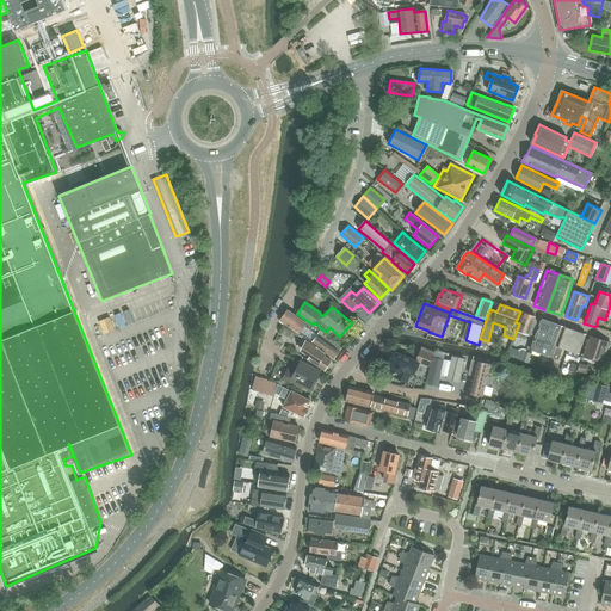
[(300,334),(307,323),(288,309),(281,320),(300,334)]
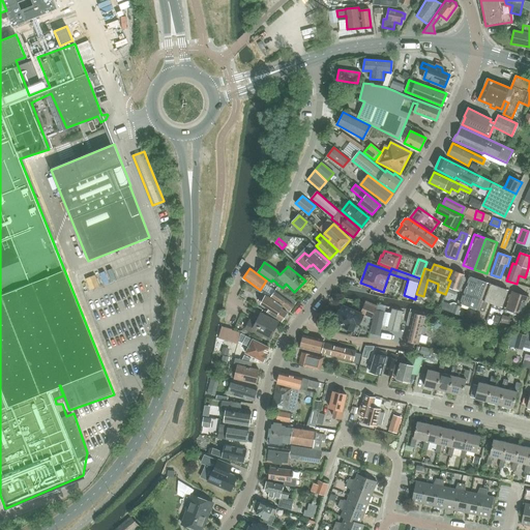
[(465,274),(453,271),(446,291),(457,294),(458,290),(462,292),(467,278),(464,276),(465,274)]
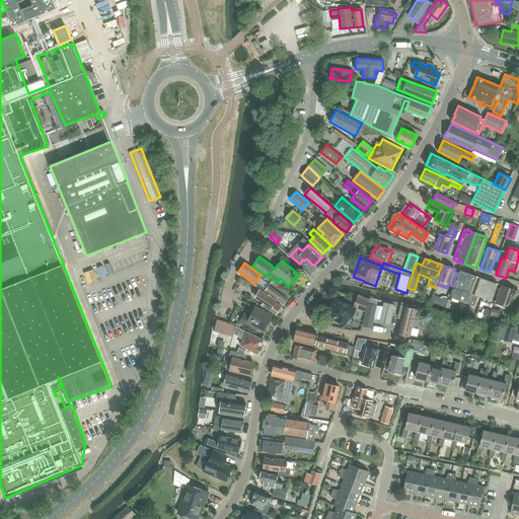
[(463,290),(469,274),(459,271),(454,286),(450,296),(456,299),(459,300),(463,290)]
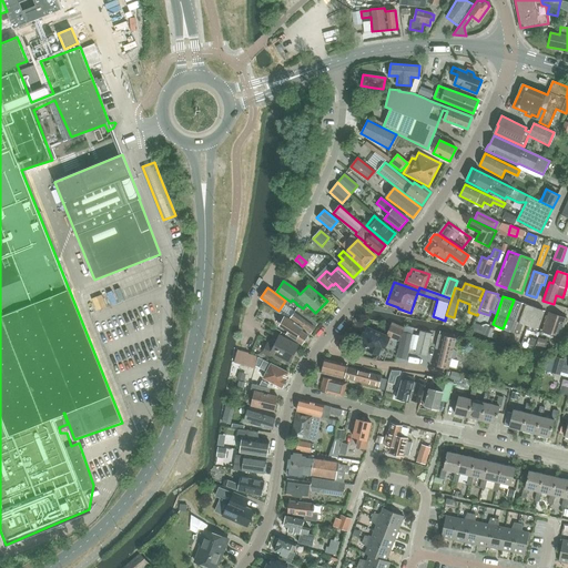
[(517,321),(524,304),(514,300),(507,317),(503,328),(514,332),(517,321)]
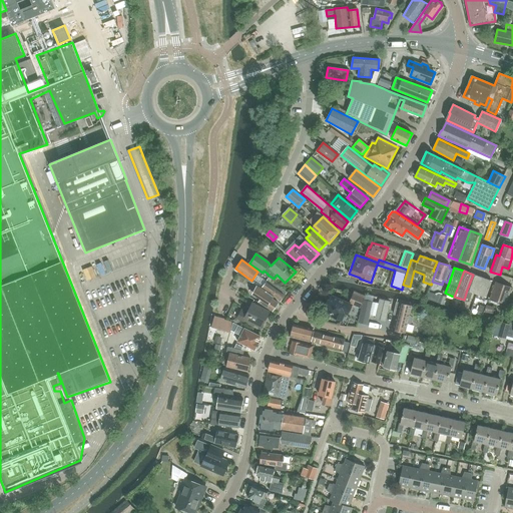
[(477,294),(482,278),(473,275),(467,290),(464,300),(469,302),(473,292),(477,294)]
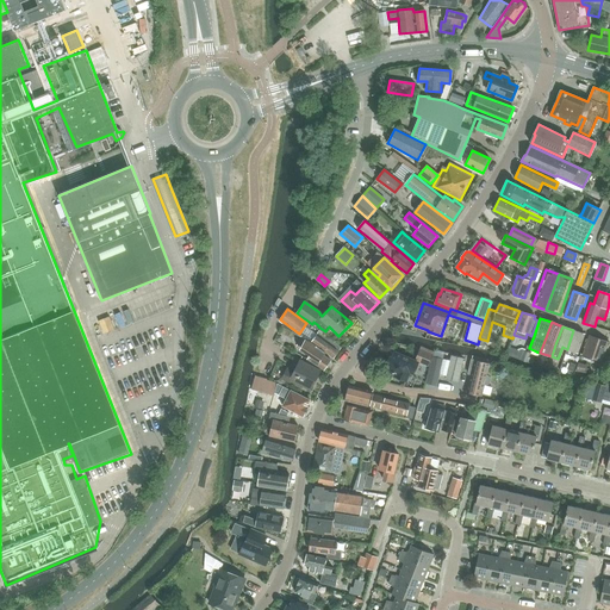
[(573,330),(567,349),(565,354),(577,358),(578,354),(578,353),(585,334),(573,330)]
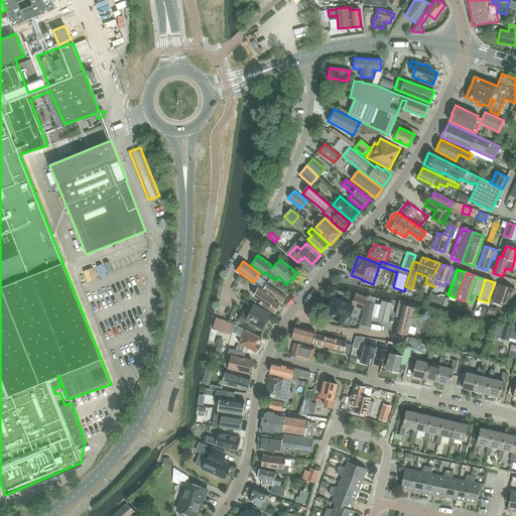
[(283,302),(288,295),(270,280),(264,289),(283,302)]
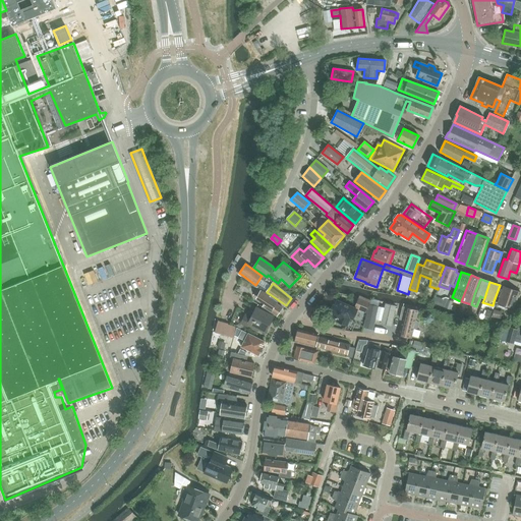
[(514,308),(519,292),(504,287),(498,303),(514,308)]
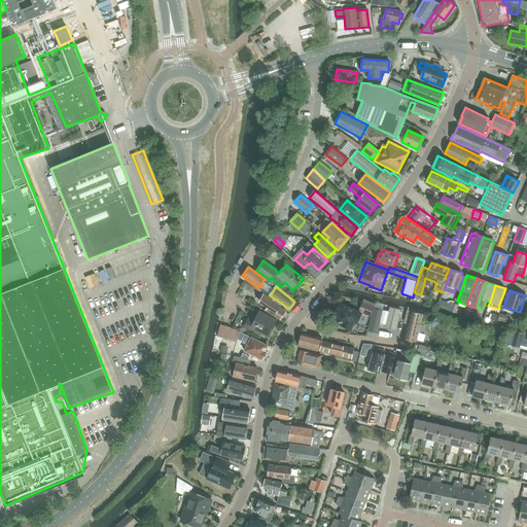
[(283,318),(285,315),(284,313),(285,311),(266,297),(267,294),(259,291),(256,297),(264,301),(262,304),(268,308),(266,310),(280,319),(281,318),(283,318)]
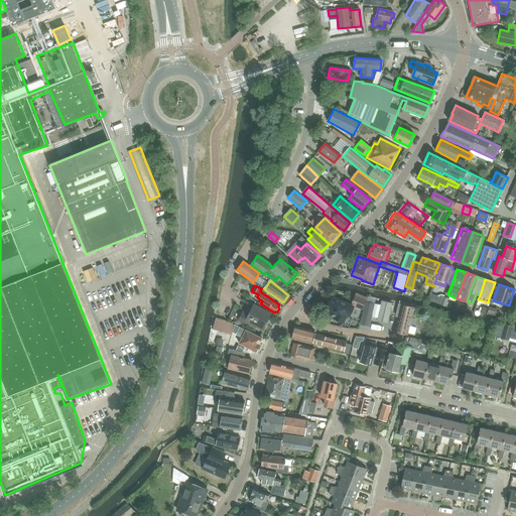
[(363,309),(366,299),(355,295),(351,304),(363,309)]
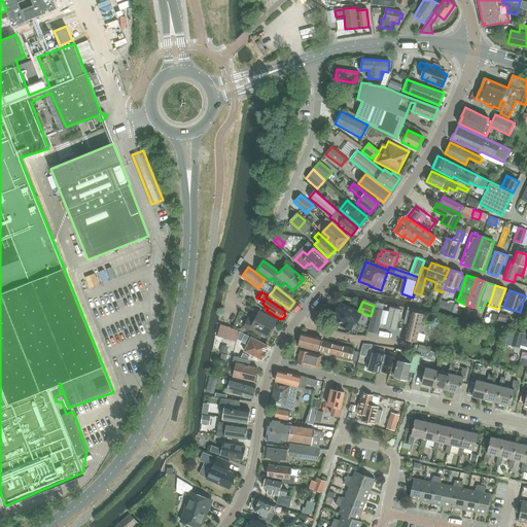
[(447,303),(445,309),(451,311),(454,304),(454,303),(452,302),(447,303)]
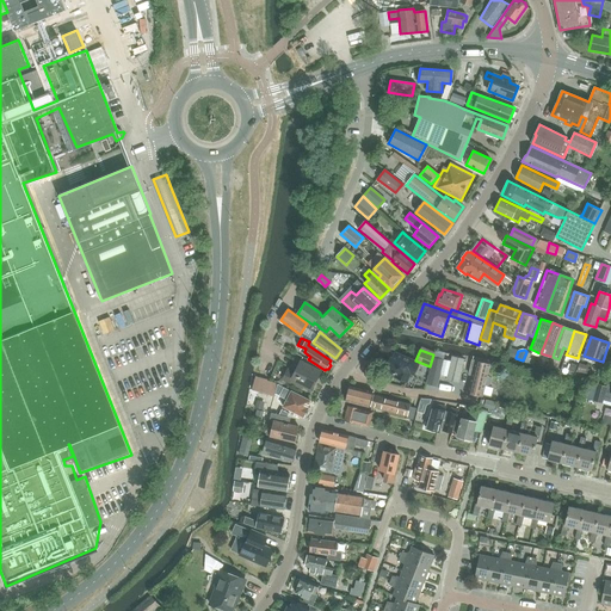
[(407,382),(409,377),(417,360),(396,352),(390,368),(387,375),(407,382)]
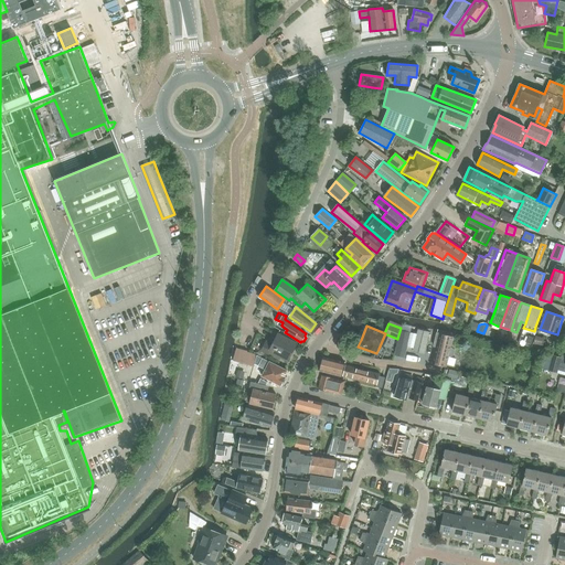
[(414,351),(424,353),(425,353),(430,331),(419,329),(414,351)]
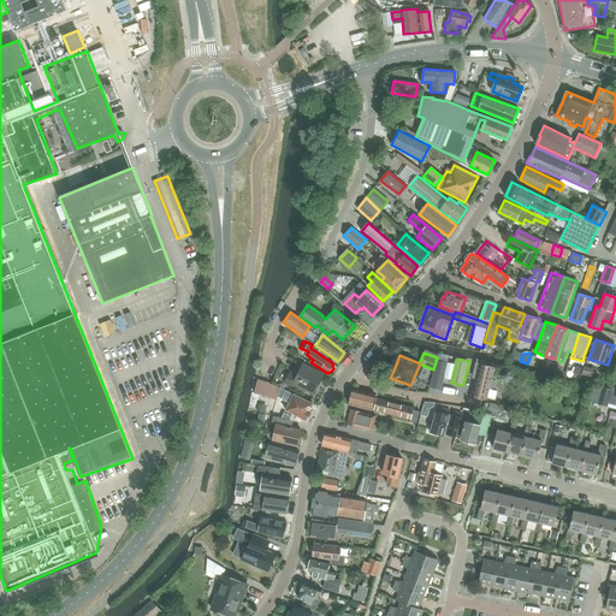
[(440,389),(445,372),(448,362),(438,360),(431,386),(440,389)]
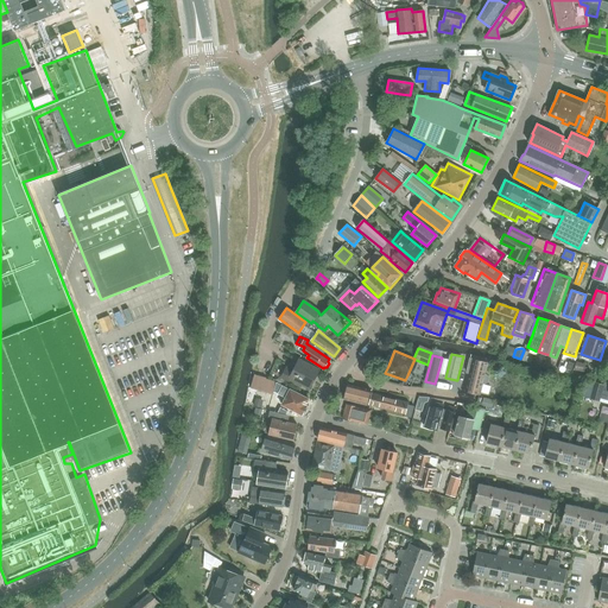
[(599,361),(595,369),(603,372),(607,359),(607,358),(603,356),(602,361),(599,361)]
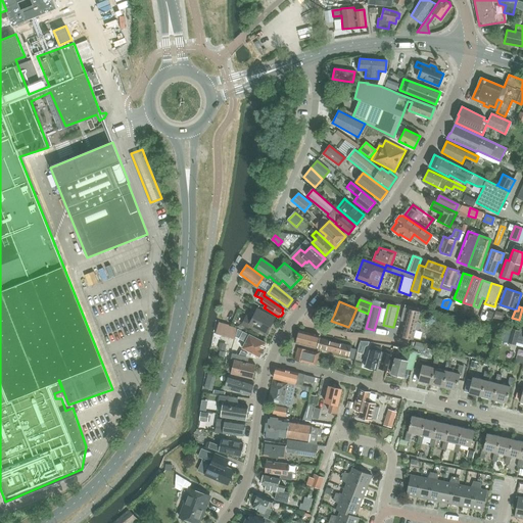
[(403,321),(399,335),(413,338),(415,330),(417,330),(419,329),(421,324),(419,322),(417,322),(419,312),(405,307),(401,320),(403,321)]
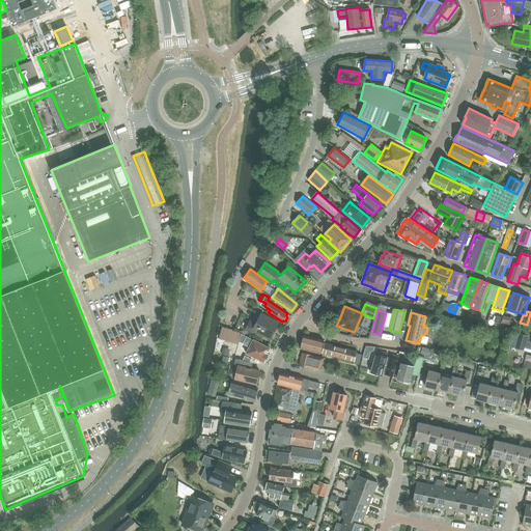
[(249,320),(245,330),(261,338),(262,336),(263,334),(271,338),(279,323),(261,313),(256,324),(249,320)]
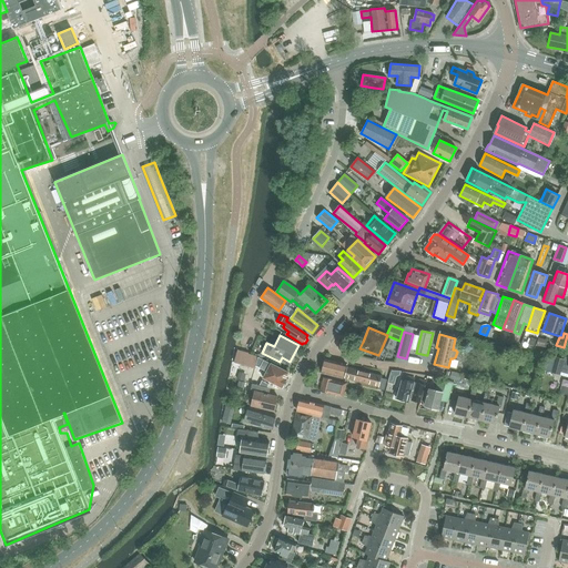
[(547,341),(537,337),(535,344),(545,347),(547,341)]
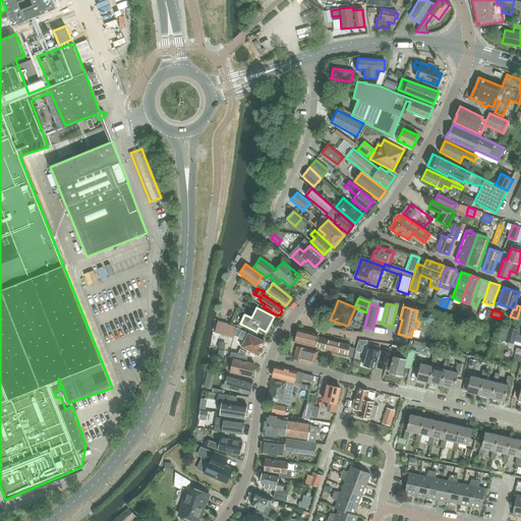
[(218,322),(215,332),(234,338),(235,334),(237,328),(218,322)]
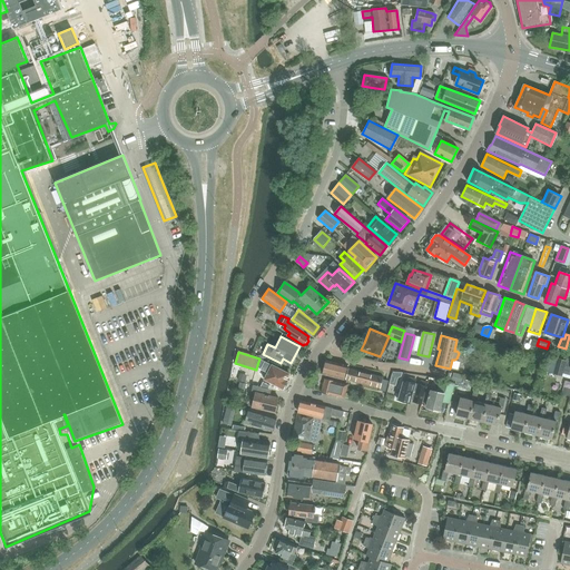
[(569,359),(567,357),(566,361),(558,359),(554,374),(562,376),(562,373),(569,375),(569,359)]
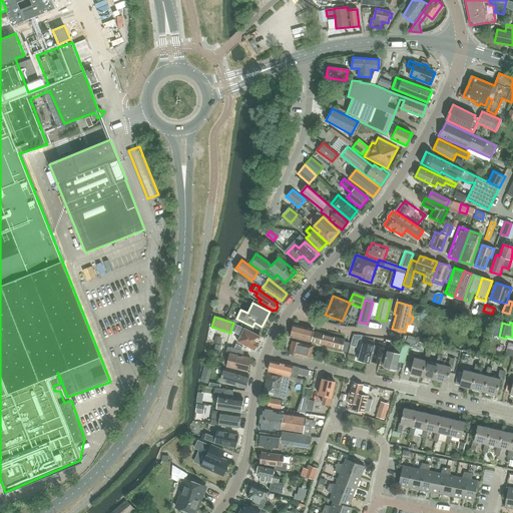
[(310,342),(313,331),(294,326),(291,337),(310,342)]
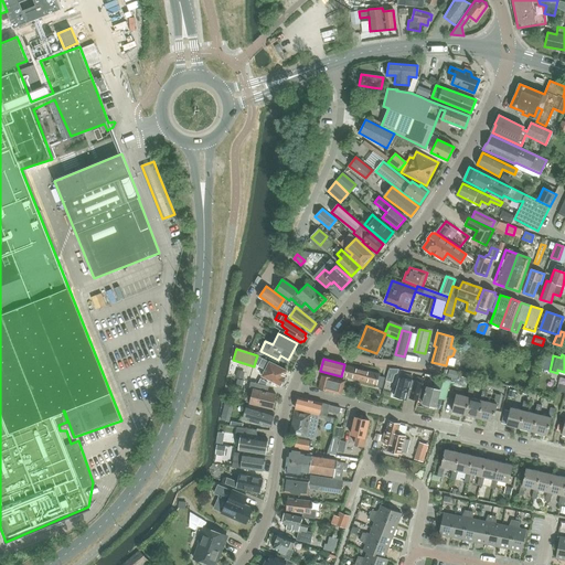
[(267,365),(262,375),(280,385),(281,385),(284,384),(286,380),(285,377),(284,376),(284,375),(285,371),(286,372),(287,370),(269,362),(267,365)]
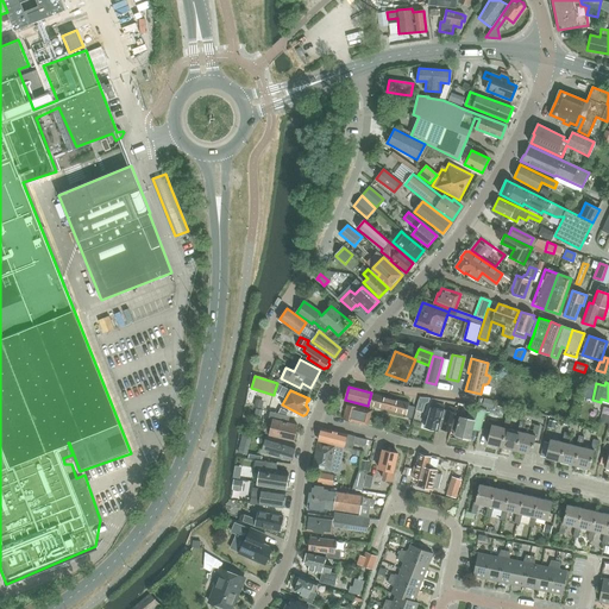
[(412,419),(415,407),(408,406),(409,403),(374,394),(370,406),(406,415),(405,416),(412,419)]
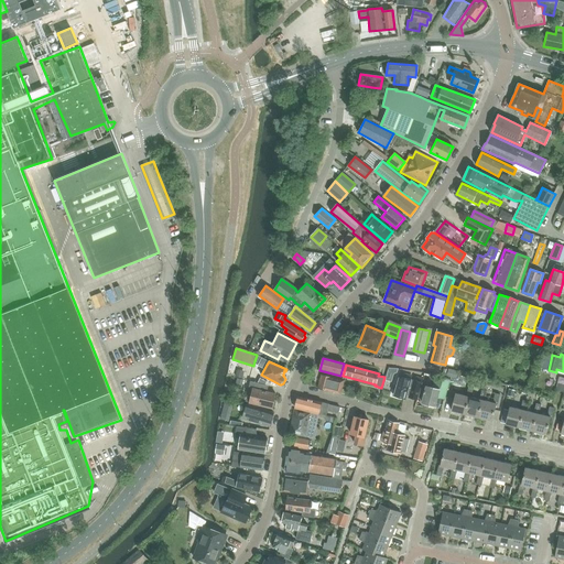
[(444,398),(447,384),(448,380),(424,373),(423,377),(434,379),(432,387),(426,386),(422,403),(435,407),(438,397),(444,398)]
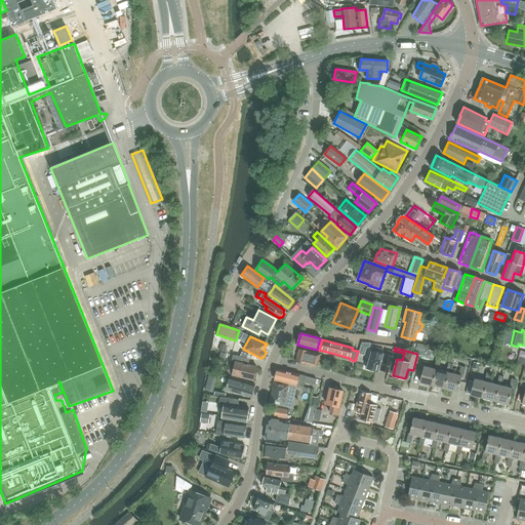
[(317,367),(320,354),(299,349),(295,361),(317,367)]
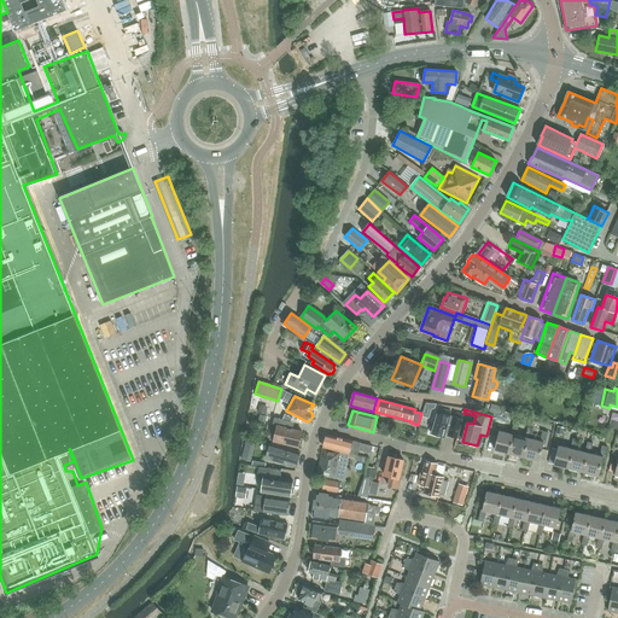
[(437,412),(431,433),(444,437),(445,432),(448,433),(453,417),(437,412)]
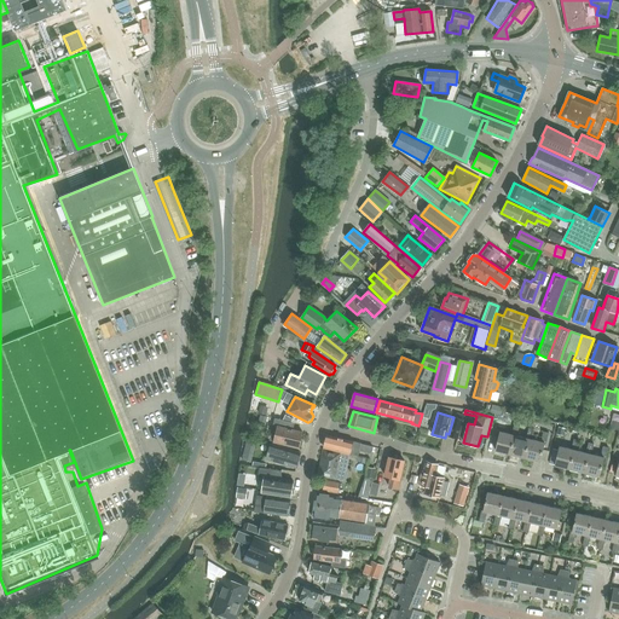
[(449,434),(449,437),(458,439),(458,438),(463,420),(453,417),(449,434)]
